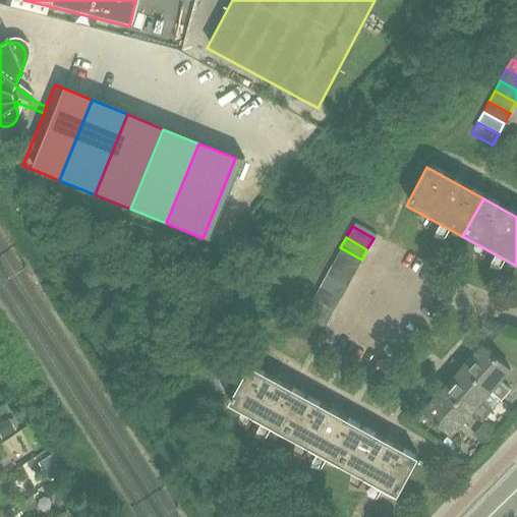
[(355,270),(361,260),(340,247),(335,259),(355,270)]
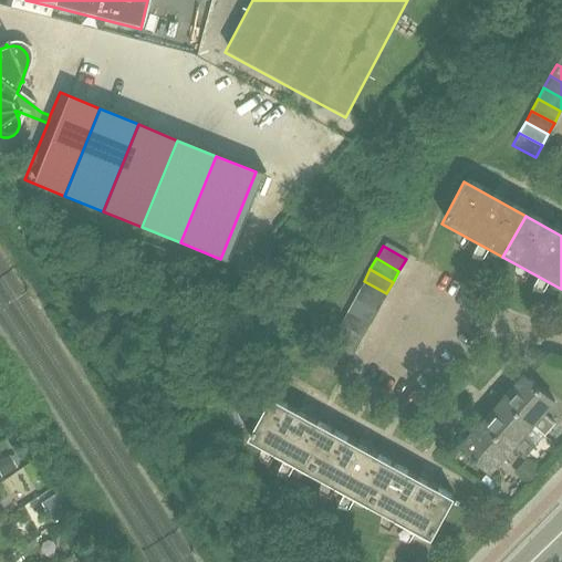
[(380,304),(386,293),(364,281),(357,292),(380,304)]
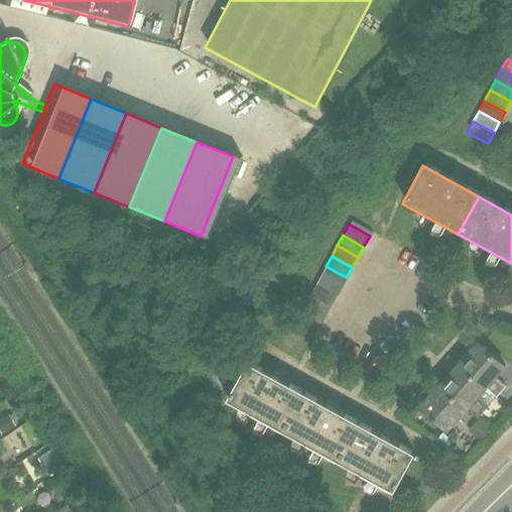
[(340,288),(346,277),(326,266),(320,277),(340,288)]
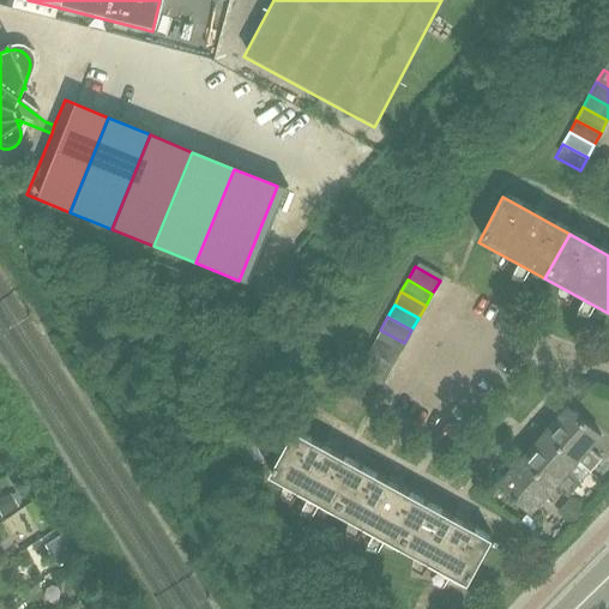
[(398,355),(404,343),(380,330),(373,342),(398,355)]
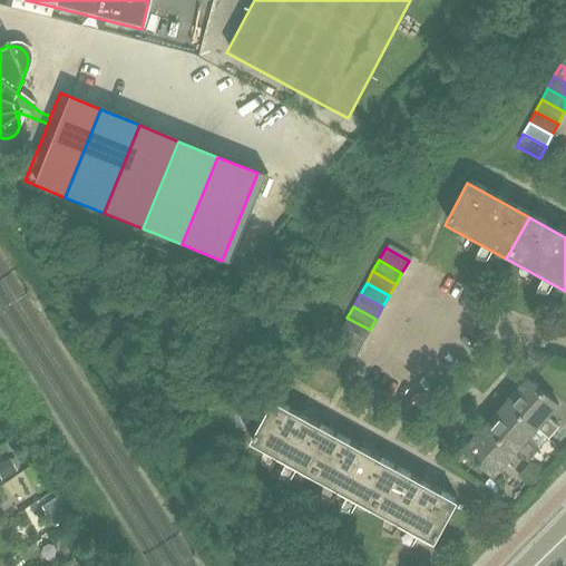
[(363,341),(370,330),(347,318),(341,329),(363,341)]
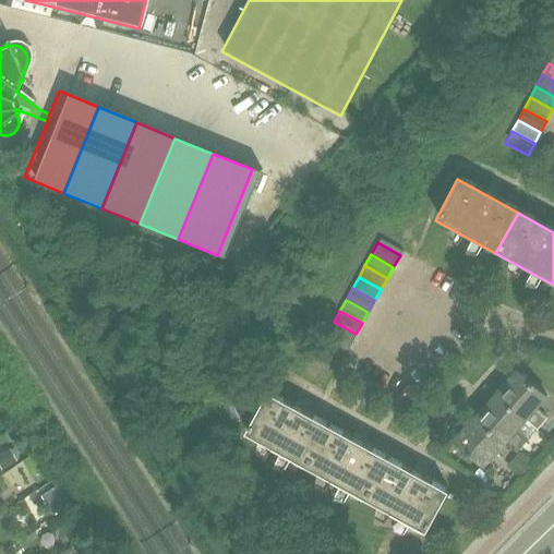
[(349,346),(356,334),(334,322),(327,333),(349,346)]
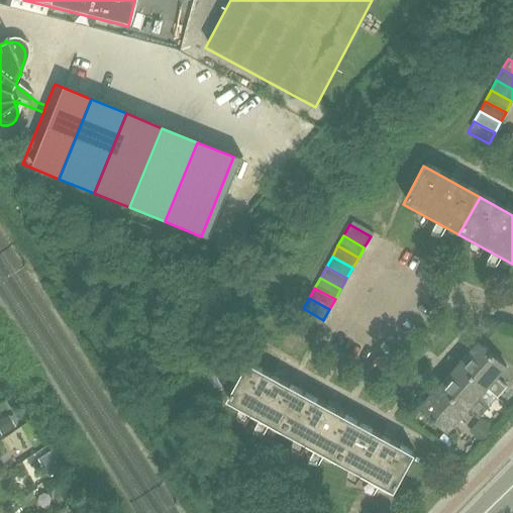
[(317,330),(323,320),(303,308),(297,319),(317,330)]
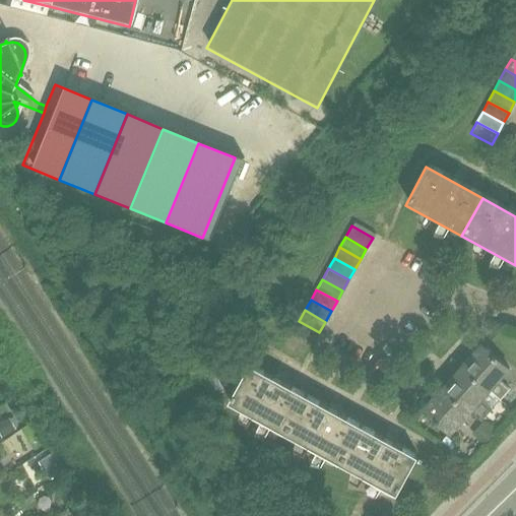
[(484,340),(493,330),(488,326),(478,336),(484,340)]
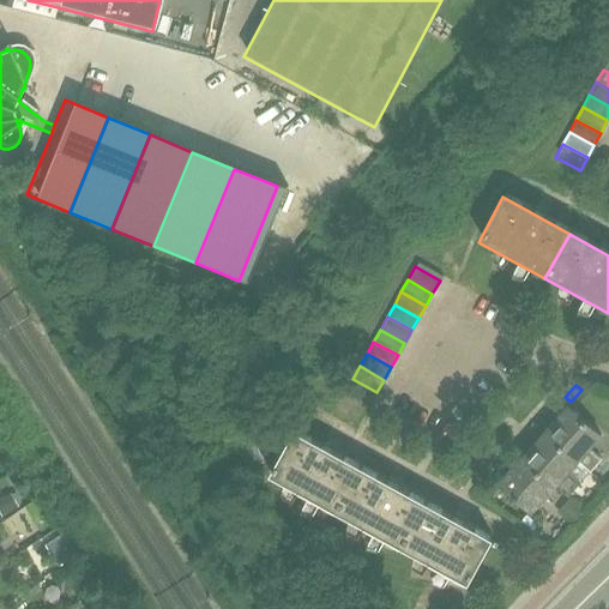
[(541,435),(573,465),(573,464),(586,476),(597,463),(585,452),(597,439),(565,410),(541,435)]
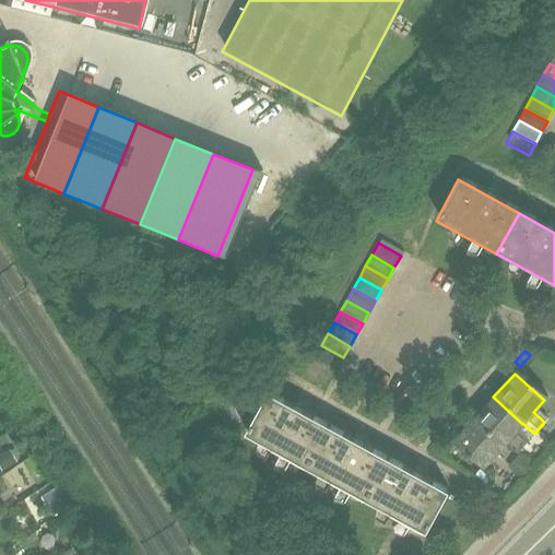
[(304,468),(326,427),(266,394),(244,435),(304,468)]
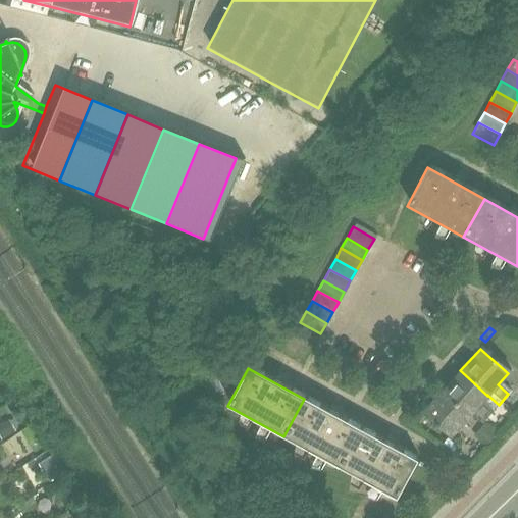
[(478,406),(487,396),(460,370),(441,392),(468,417),(469,416),(479,426),(489,415),(478,406)]
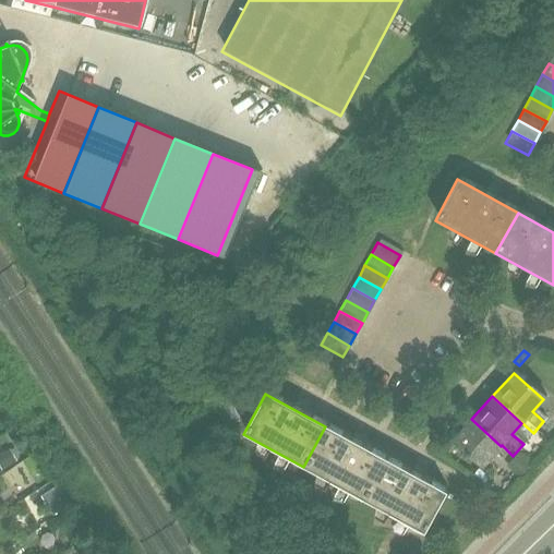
[(480,469),(501,446),(471,419),(450,442),(480,469)]
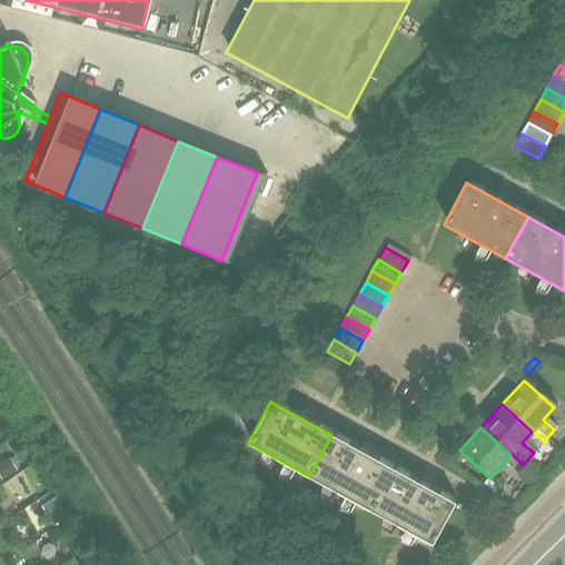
[(370,509),(393,468),(331,435),(309,476),(370,509)]
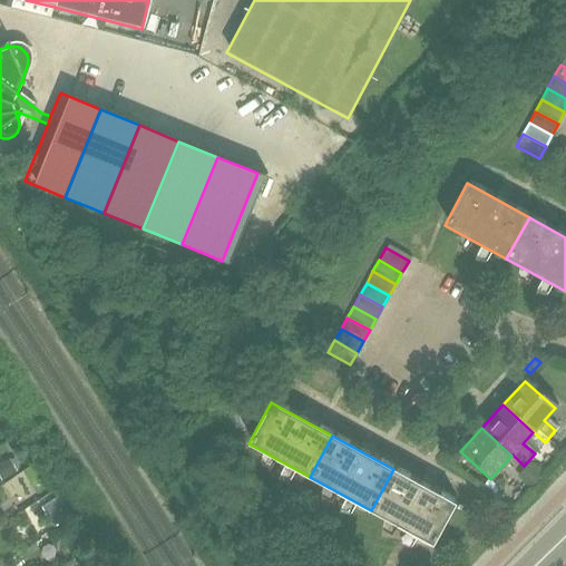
[(0,481),(12,475),(6,461),(0,465),(0,481)]
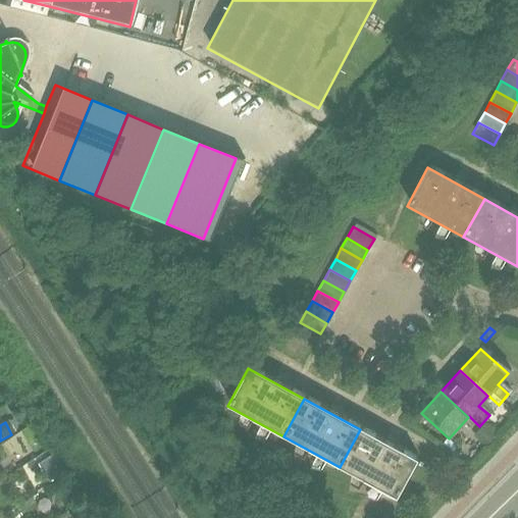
[(494,438),(481,426),(470,438),(478,446),(482,450),(487,445),(494,438)]
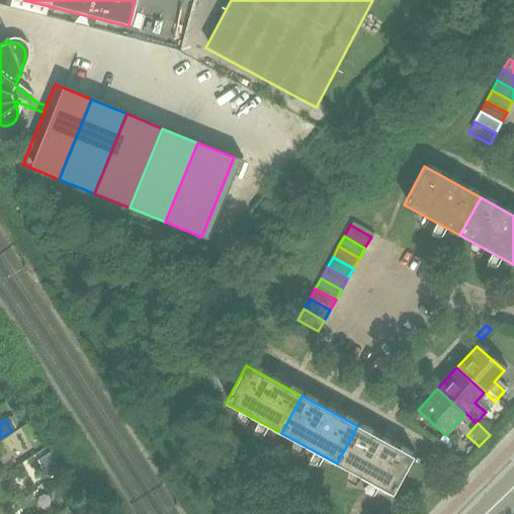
[(357,426),(337,463),(393,495),(413,456),(357,426)]
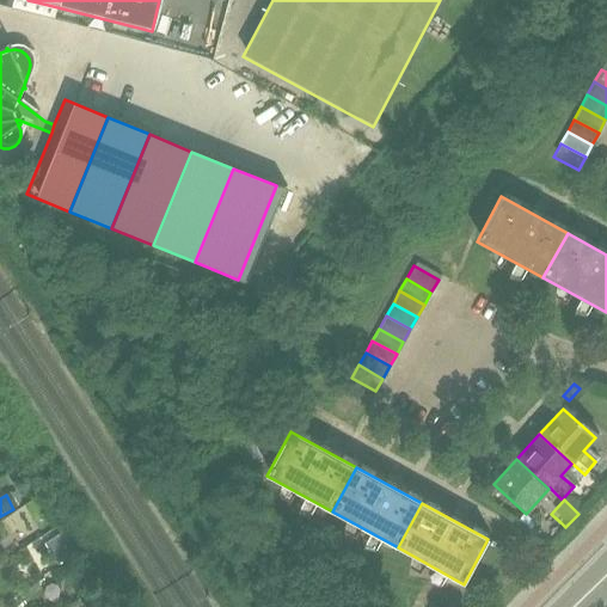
[(57,547),(54,538),(38,547),(51,569),(68,559),(66,555),(57,547)]
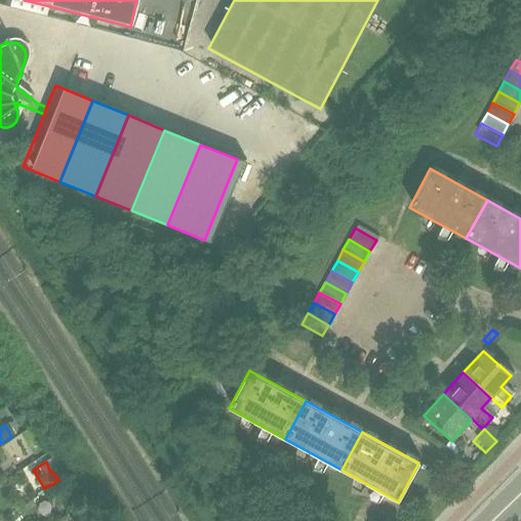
[(69,515),(64,518),(65,520),(79,520),(74,512),(69,515)]
